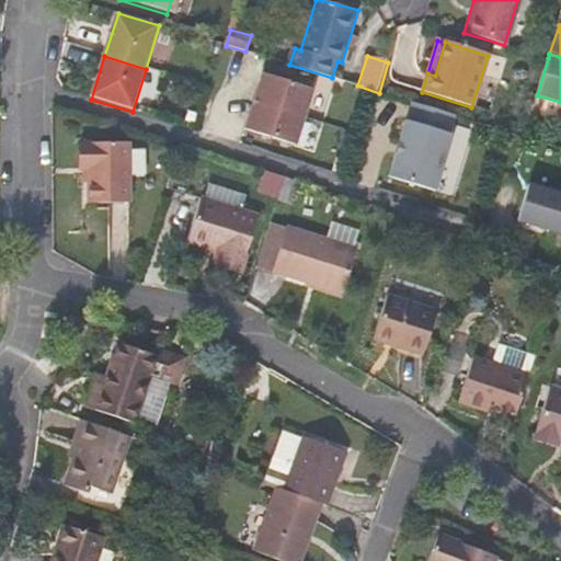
[(313,89),(263,72),(254,102),(305,117),(313,89)]
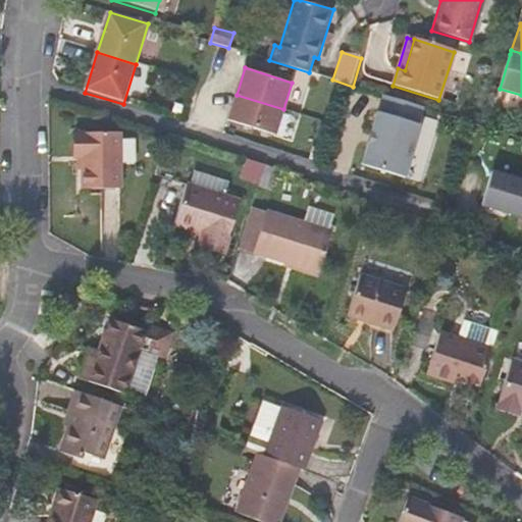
[(283,109),(237,95),(228,121),(275,136),(283,109)]
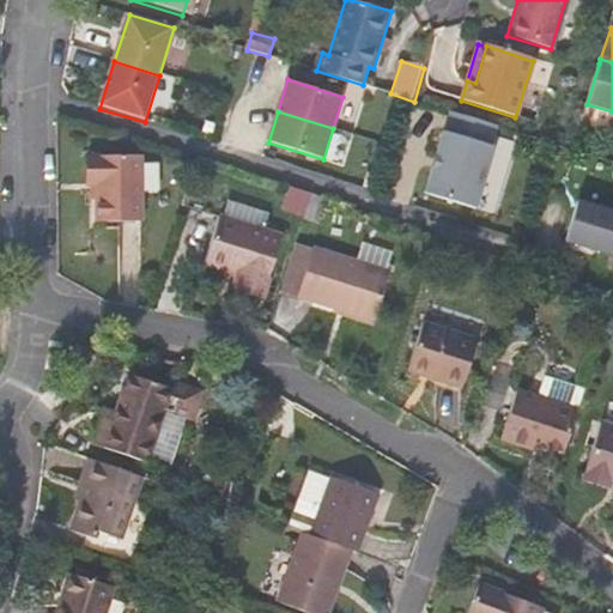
[(499,127),(453,113),(447,133),(448,133),(429,195),(478,210),(497,149),(493,147),(499,127)]
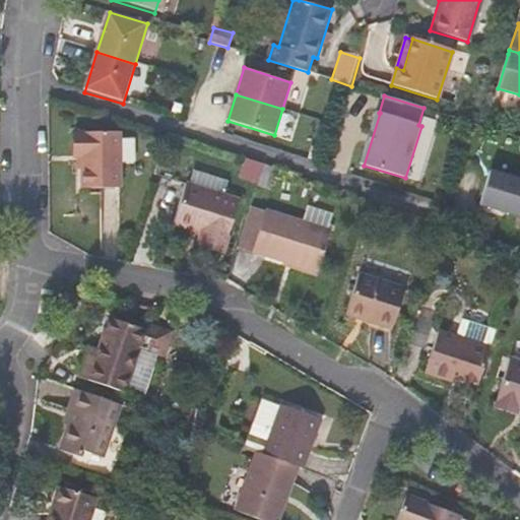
[(76,133),(76,156),(83,157),(83,190),(121,188),(121,132),(76,133)]
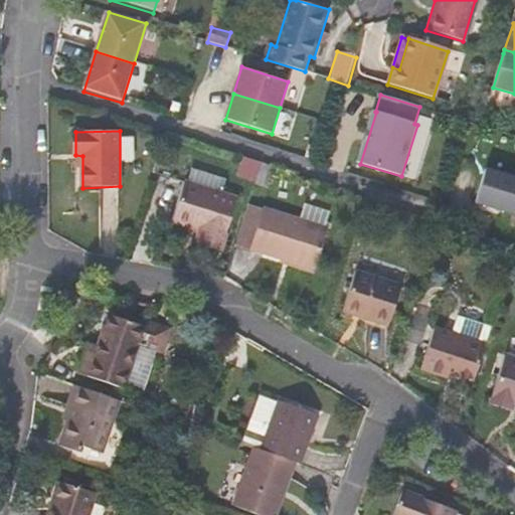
[(262,163),(248,159),(242,175),(256,180),(262,163)]
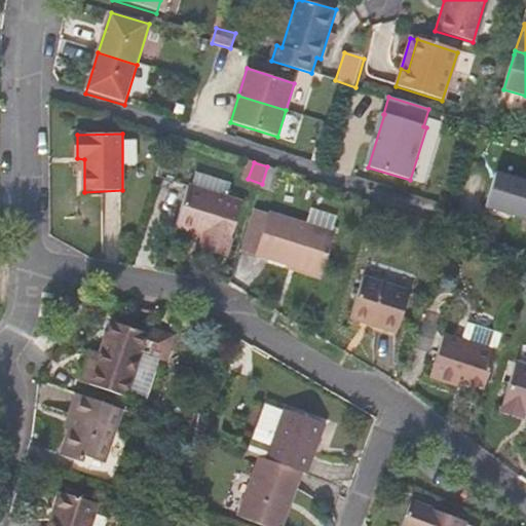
[(267,166),(262,184),(273,188),(278,170),(267,166)]
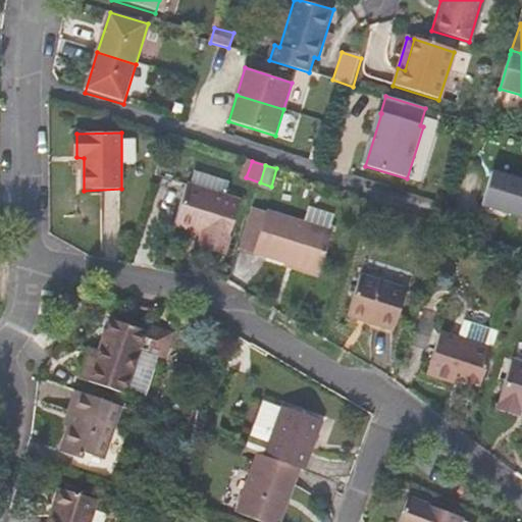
[(228,183),(193,171),(189,186),(223,197),(228,183)]
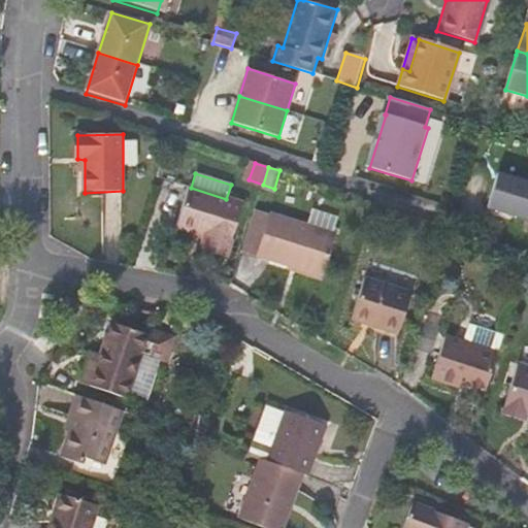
[(527,182),(499,173),(489,207),(527,220),(527,182)]
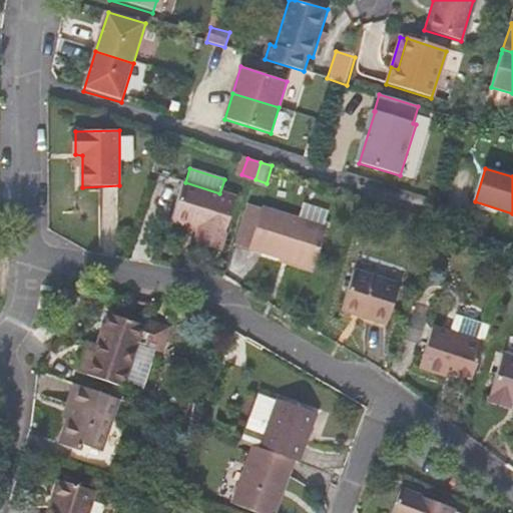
[(197,237),(223,245),(237,198),(219,193),(185,182),(184,182),(172,222),(182,225),(192,228),(200,231),(197,237)]
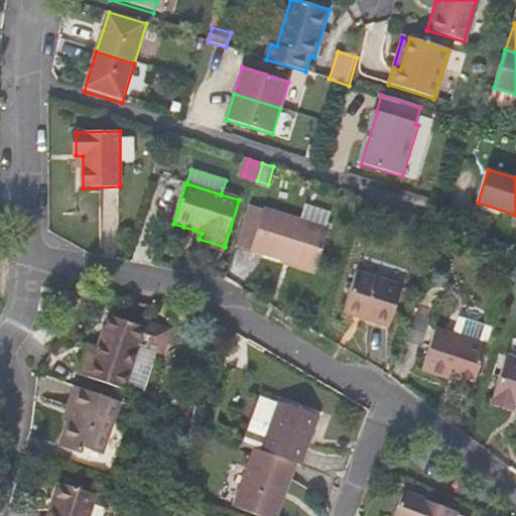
[(237,245),(252,249),(263,209),(249,204),(237,245)]
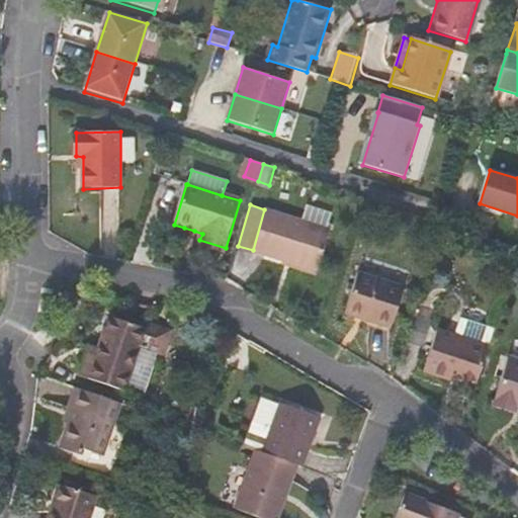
[(308,207),(304,222),(325,229),(330,214),(308,207)]
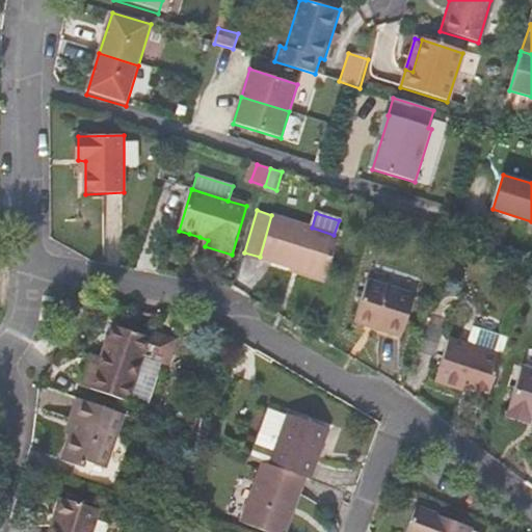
[(271,215),(260,257),(293,267),(326,277),(339,237),(334,235),(312,228),(271,215)]
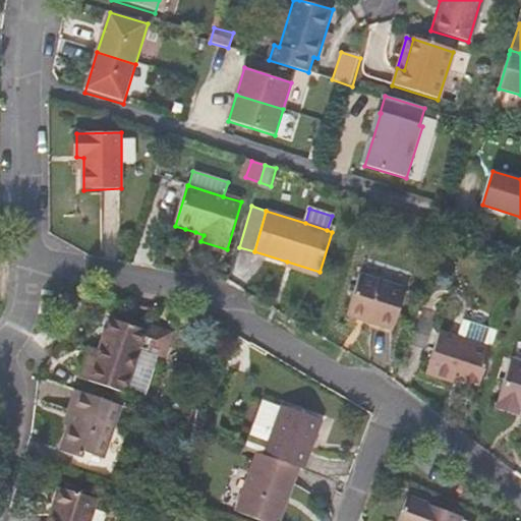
[(426,225),(412,221),(408,233),(422,237),(426,225)]
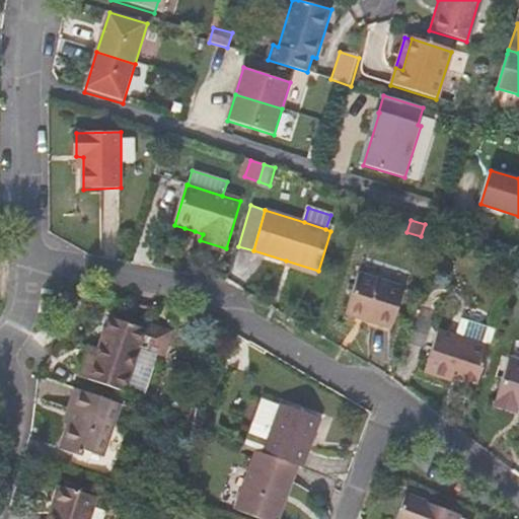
[(435,227),(425,224),(421,236),(431,239),(435,227)]
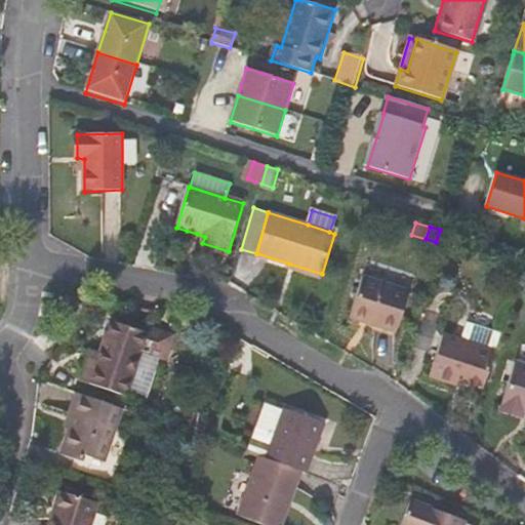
[(195,241),(202,243),(205,237),(197,234),(195,241)]
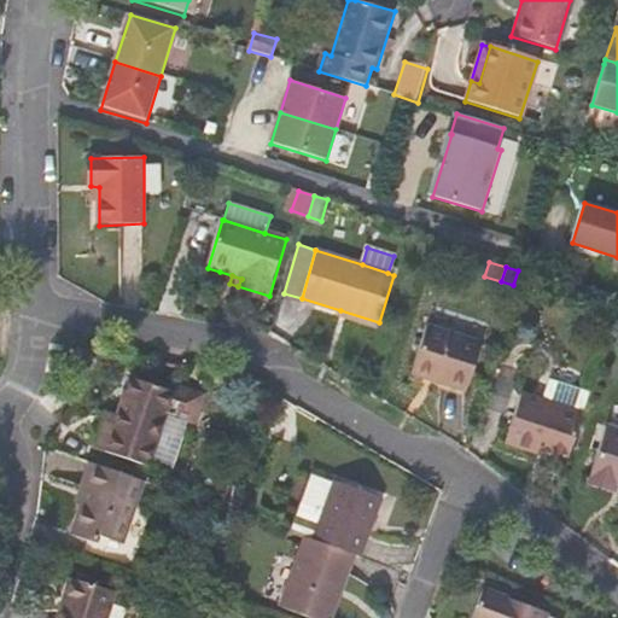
[(267,303),(269,296),(238,286),(237,293),(267,303)]
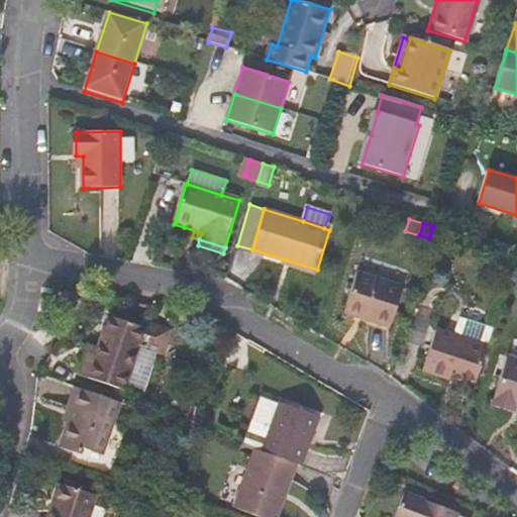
[(407,272),(377,263),(372,278),(357,273),(346,311),(359,315),(374,320),(373,323),(389,328),(407,272)]
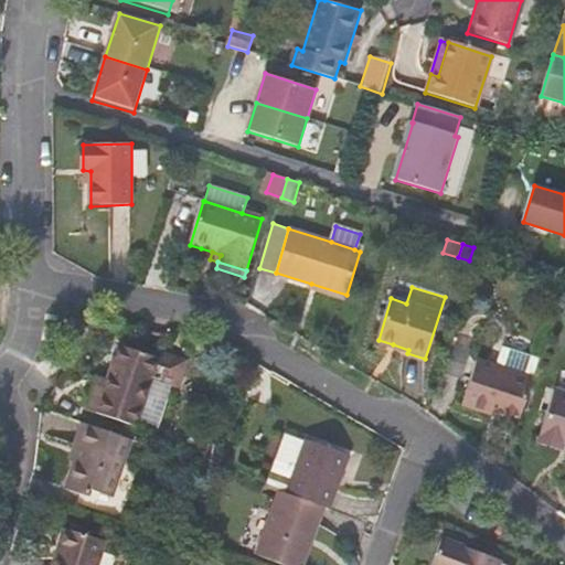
[(85,340),(91,331),(73,321),(67,330),(85,340)]
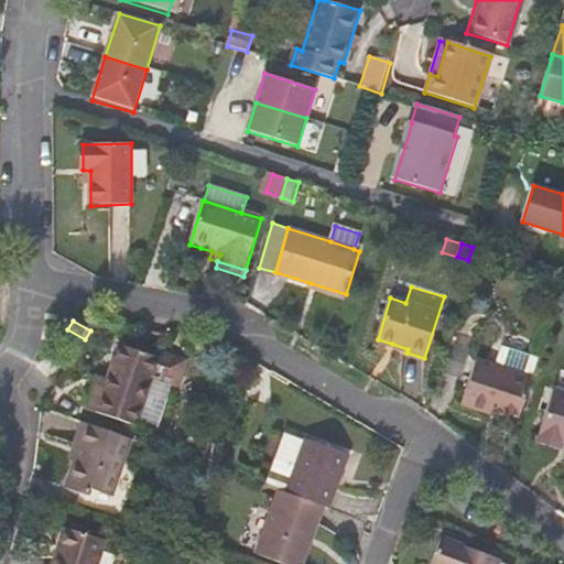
[(106,379),(95,412),(133,425),(148,378),(172,386),(180,361),(155,354),(154,357),(117,345),(106,379)]
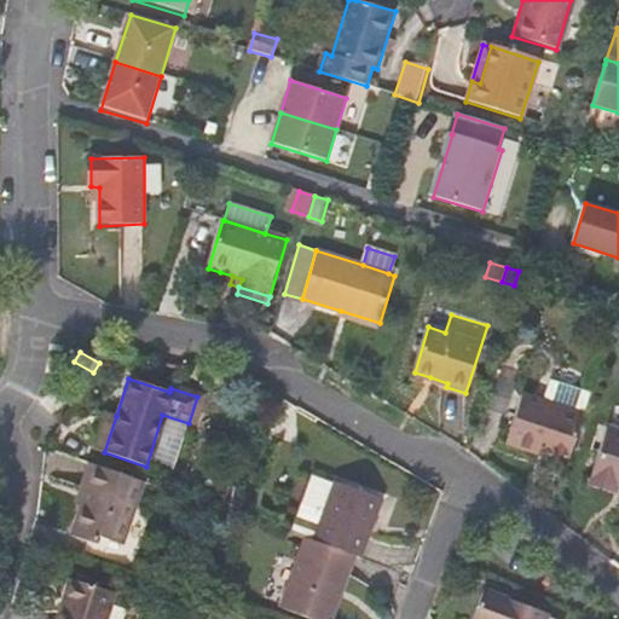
[(588,401),(557,391),(553,405),(583,416),(588,401)]
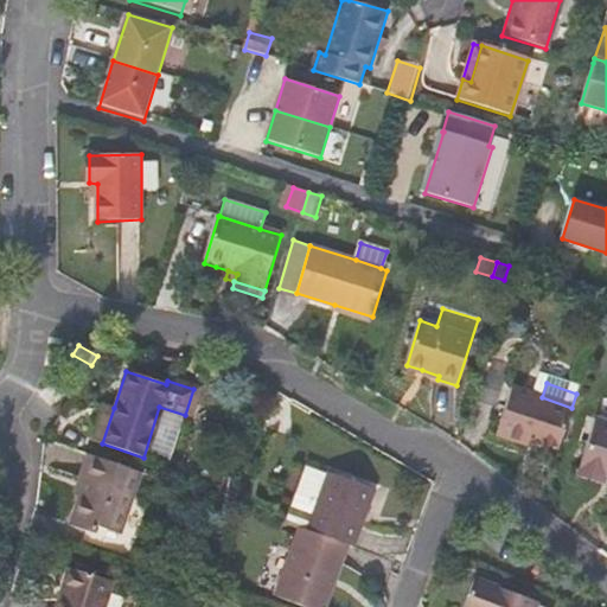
[(512,441),(528,447),(530,440),(538,442),(557,449),(572,408),(542,397),(513,388),(497,436),(512,441)]
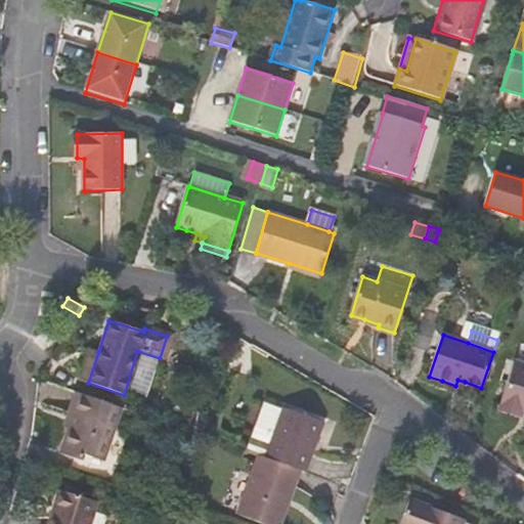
[(80,380),(88,383),(98,352),(89,349),(80,380)]
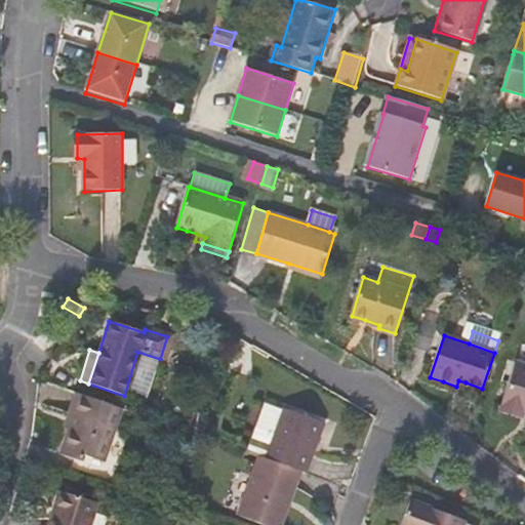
[(524,366),(515,363),(500,407),(523,414),(524,414),(524,366)]
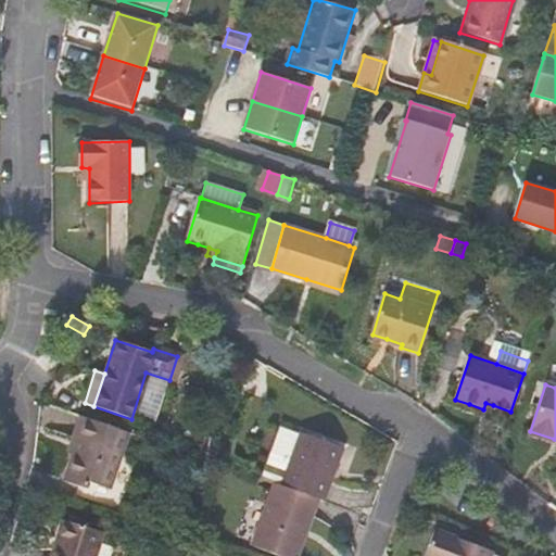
[(491,412),(493,405),(485,403),(483,409),(491,412)]
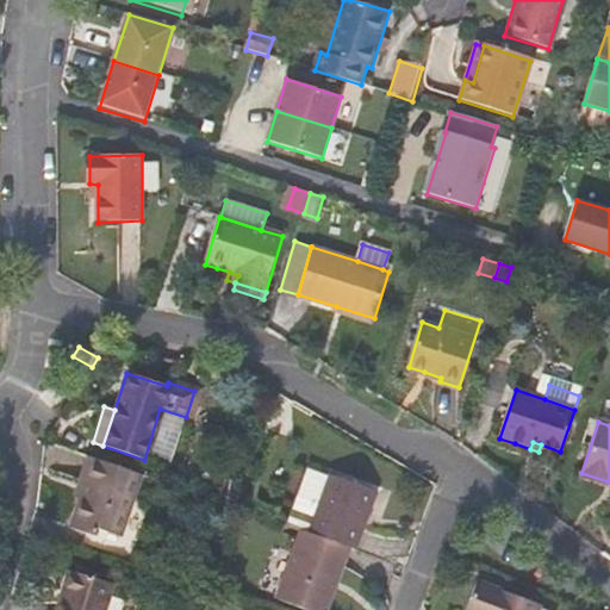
[(139,475),(88,459),(81,483),(86,484),(73,530),(94,537),(97,529),(119,536),(139,475)]
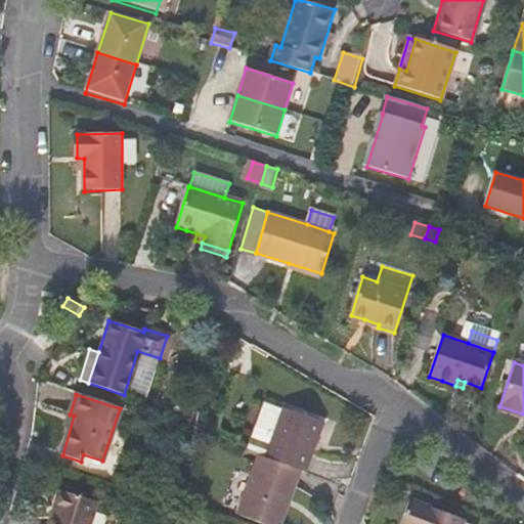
[(264,401),(259,416),(277,424),(284,408),(264,401)]
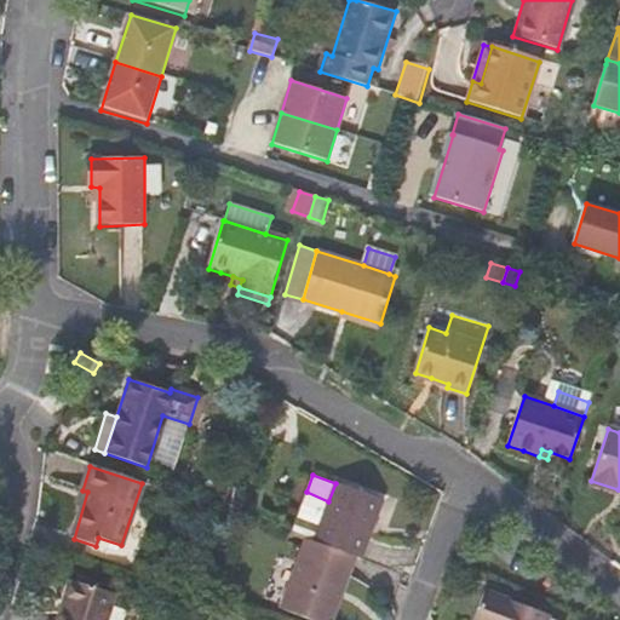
[(618,489),(591,481),(590,487),(615,495),(618,489)]
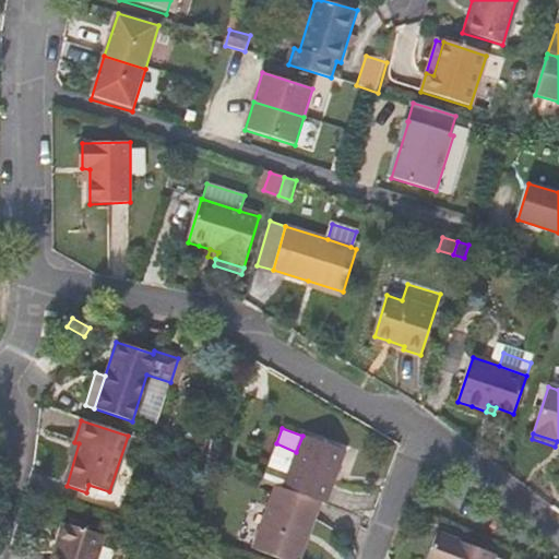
[(319,503),(323,506),(344,451),(323,443),(302,436),(296,452),(276,443),(261,483),(274,487),(282,489),(319,503)]
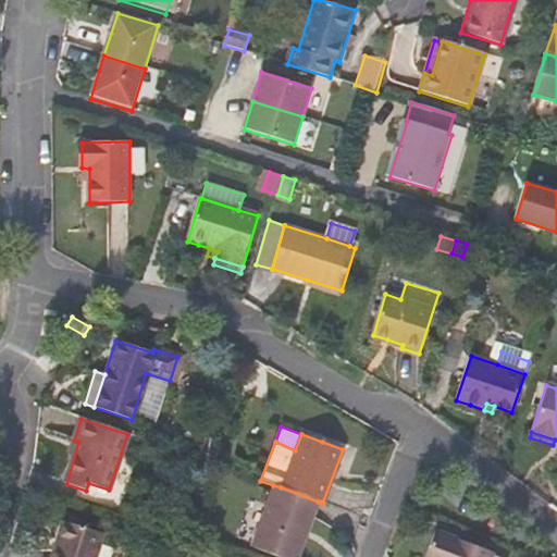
[(223,445),(206,437),(198,458),(217,465),(223,445)]
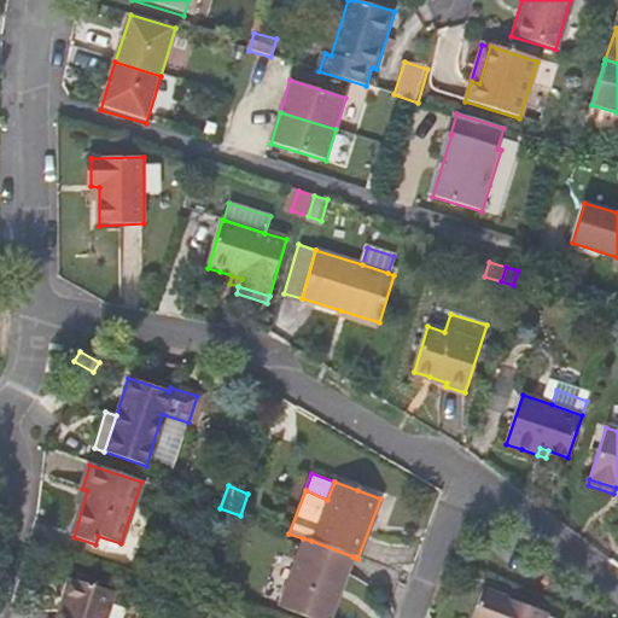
[(340,592),(353,557),(312,541),(303,538),(279,610),(302,617),(325,617),(330,607),(336,590),(340,592)]
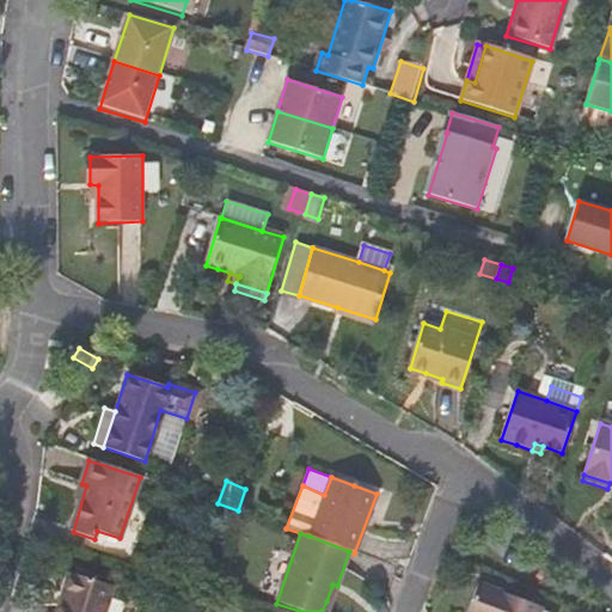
[(72,573),(62,600),(69,603),(78,575),(72,573)]
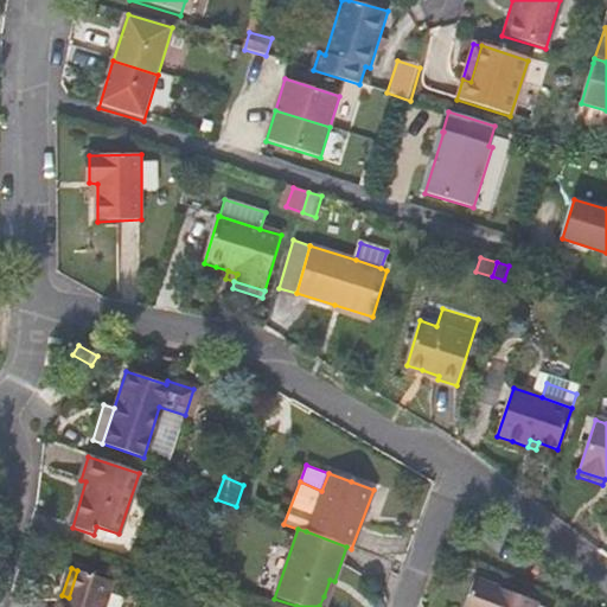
[(69,598),(62,595),(58,606),(103,606),(112,581),(77,570),(69,598)]
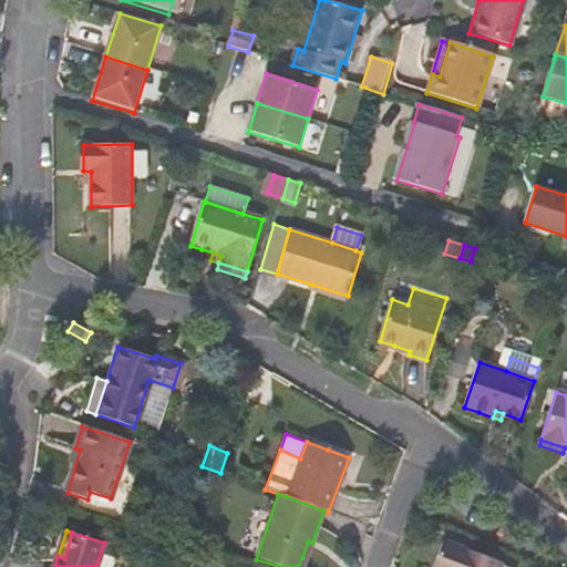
[(498,566),(502,560),(443,538),(436,555),(432,566),(498,566)]
